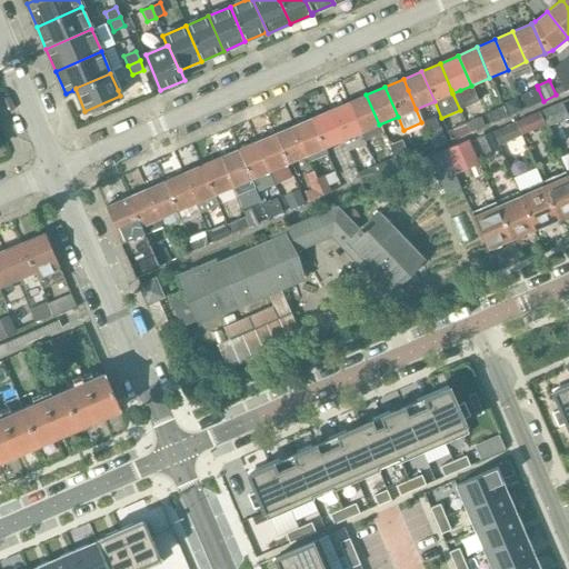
[(527,95),(532,107),(543,101),(538,89),(527,95)]
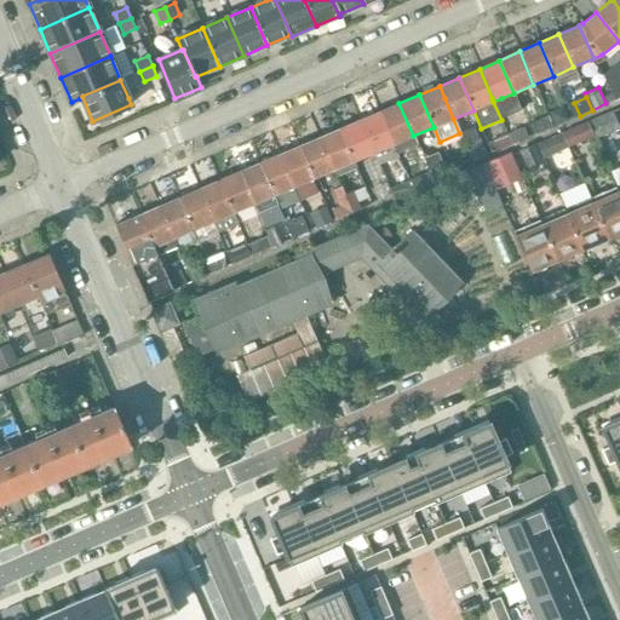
[(399,103),(379,112),(394,145),(395,144),(399,153),(417,144),(413,136),(399,103)]
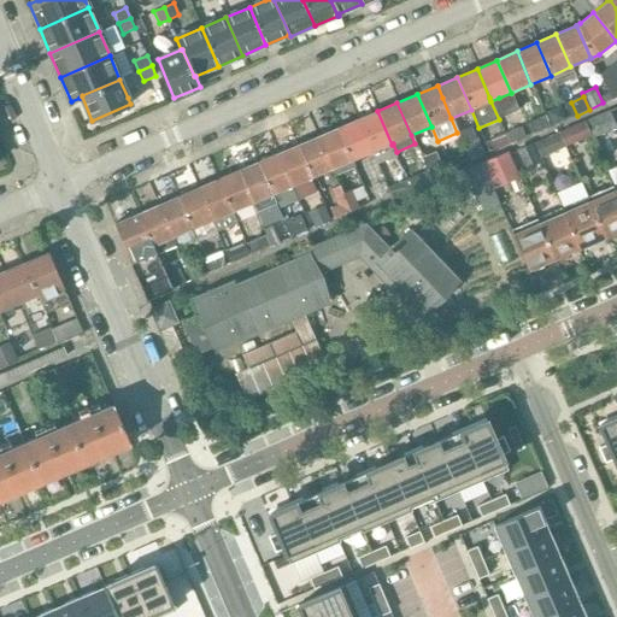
[(565,119),(559,109),(545,115),(550,127),(565,119)]
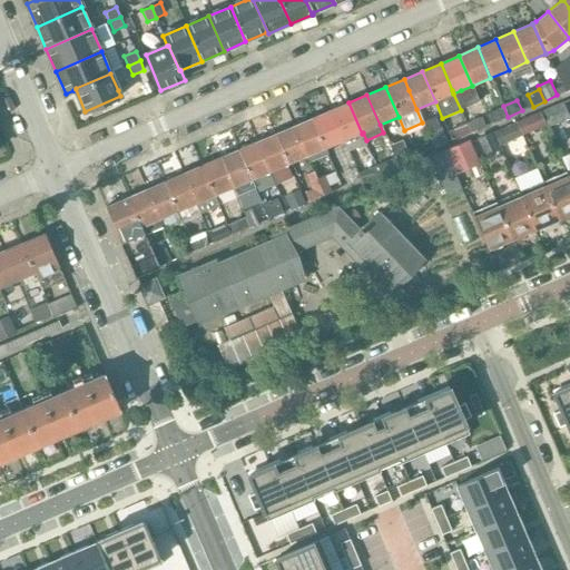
[(349,102),(331,110),(343,141),(347,153),(366,145),(362,134),(349,102)]
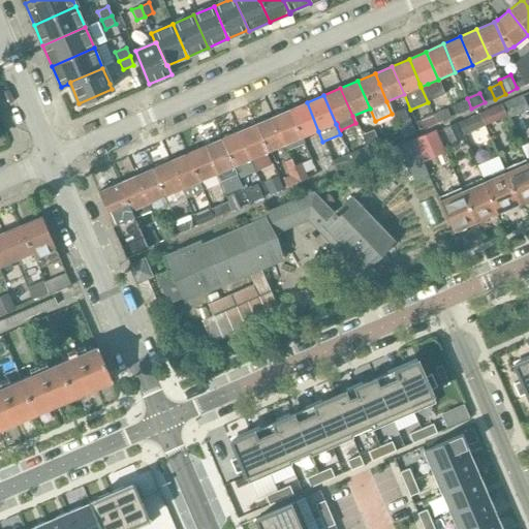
[(507,117),(508,119),(528,109),(528,107),(523,95),(500,104),(506,117),(507,117)]
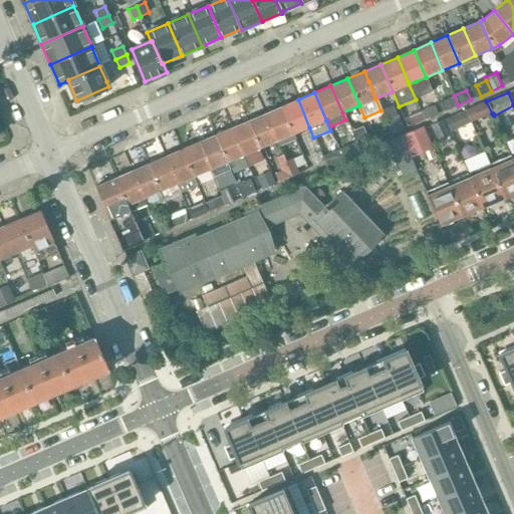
[(437,103),(442,112),(458,105),(454,95),(437,103)]
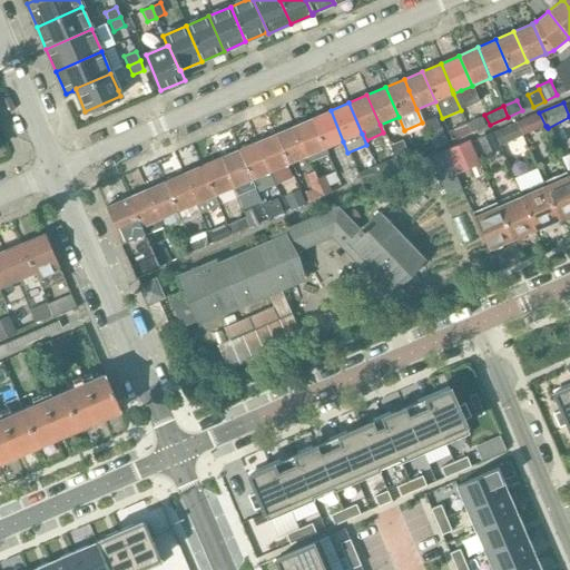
[(331,110),(312,119),(327,155),(328,155),(326,148),(343,141),(331,110)]
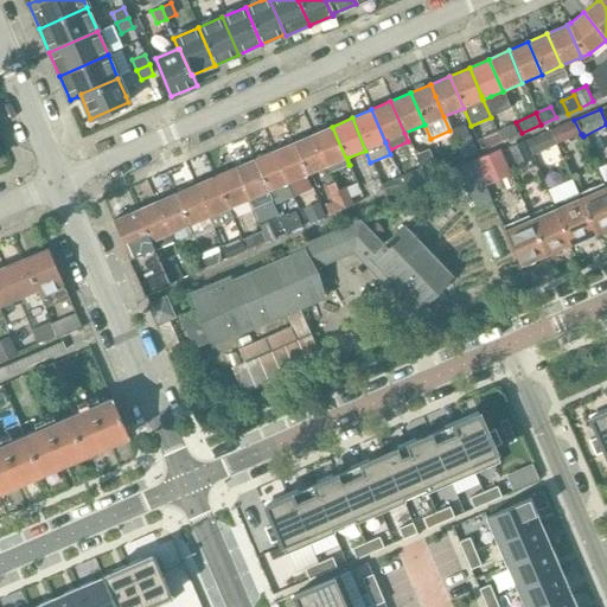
[(550,131),(556,145),(581,134),(574,120),(550,131)]
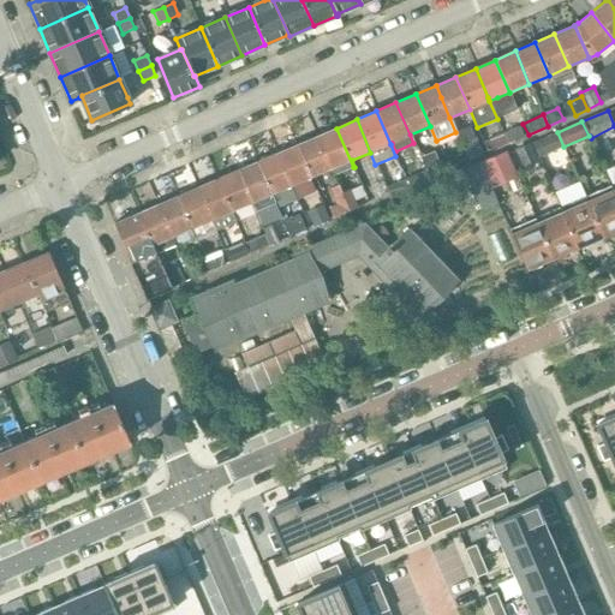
[(483,155),(473,133),(467,137),(463,126),(455,129),(461,143),(460,143),(469,161),(483,155)]
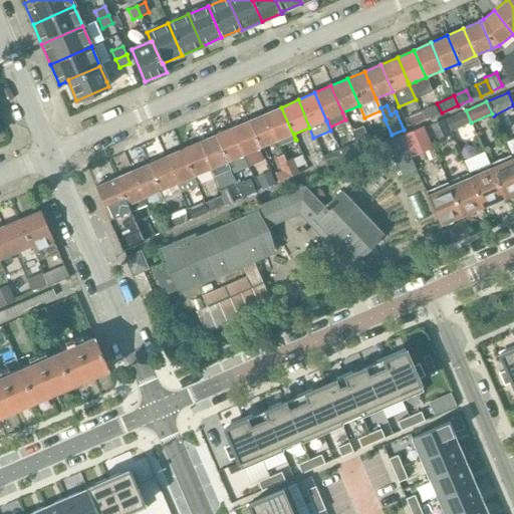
[(437,113),(434,106),(421,111),(424,119),(437,113)]
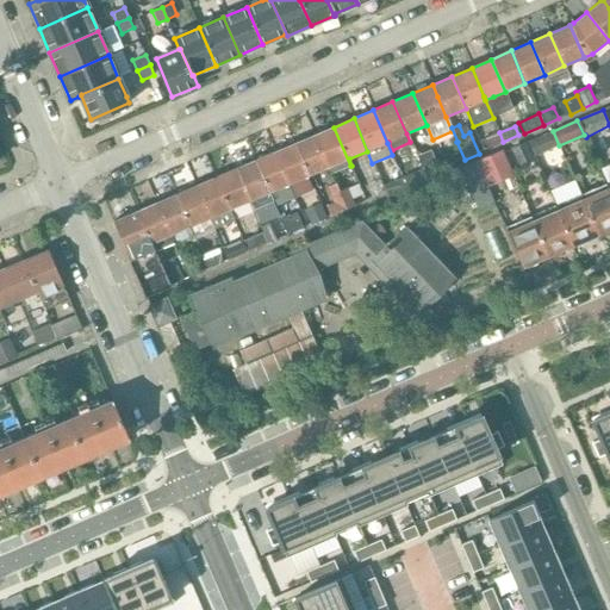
[(313,136),(328,168),(330,174),(350,166),(334,128),(313,136)]
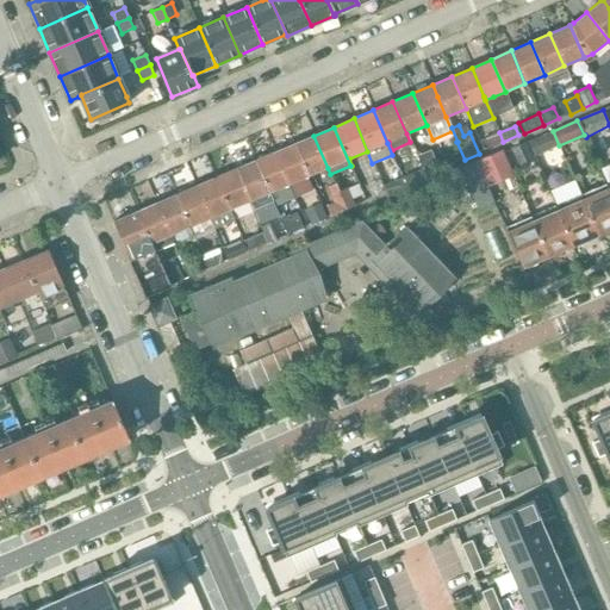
[(527,142),(534,156),(559,145),(553,131),(527,142)]
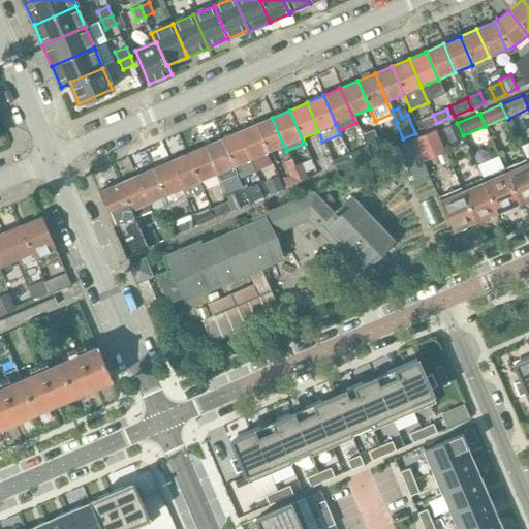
[(414,123),(418,131),(436,123),(433,115),(414,123)]
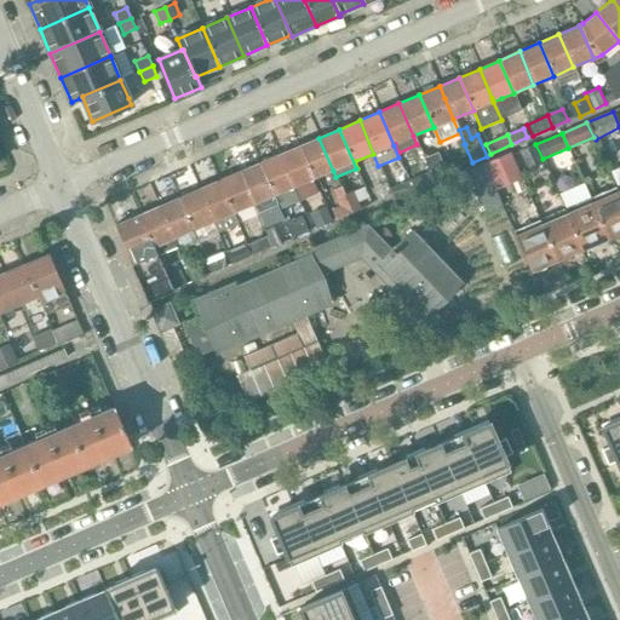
[(319,138),(299,147),(314,179),(333,171),(319,138)]
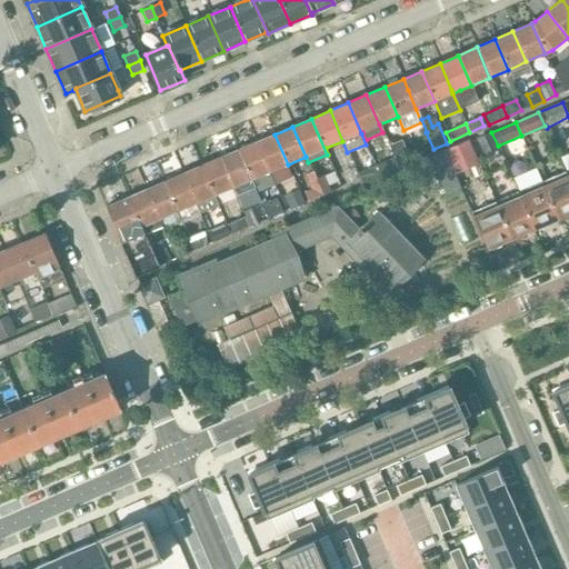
[(417,136),(425,153),(433,149),(426,132),(417,136)]
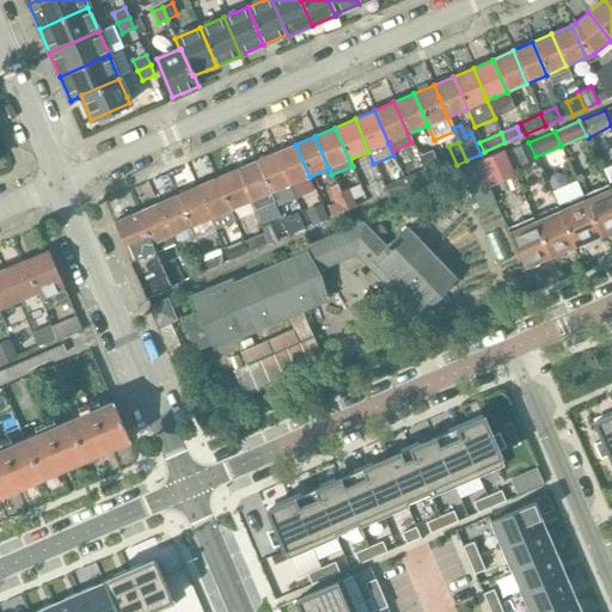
[(534,159),(527,142),(512,148),(520,166),(534,159)]
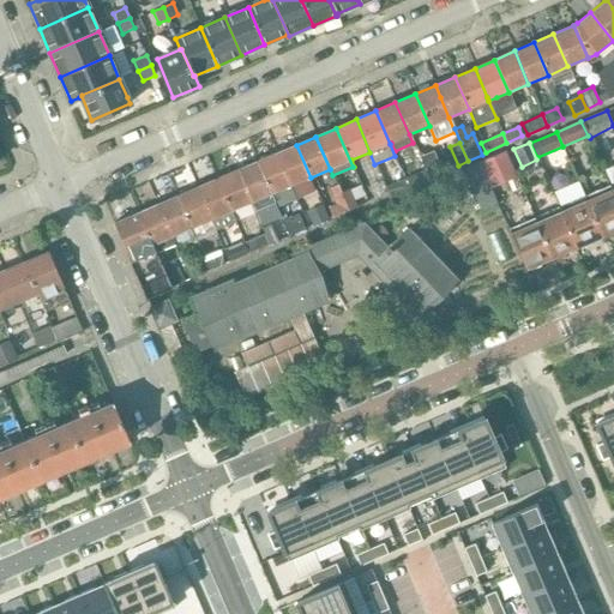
[(296,145),(277,154),(296,199),(314,191),(308,179),(311,178),(296,145)]
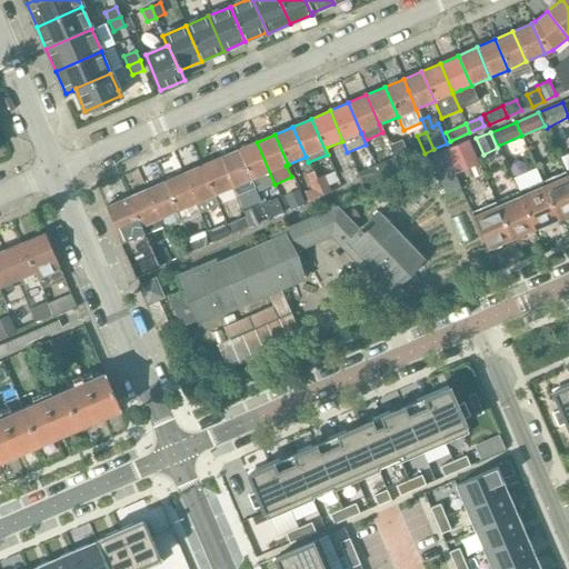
[(387,146),(392,158),(393,158),(397,166),(410,160),(401,139),(387,146)]
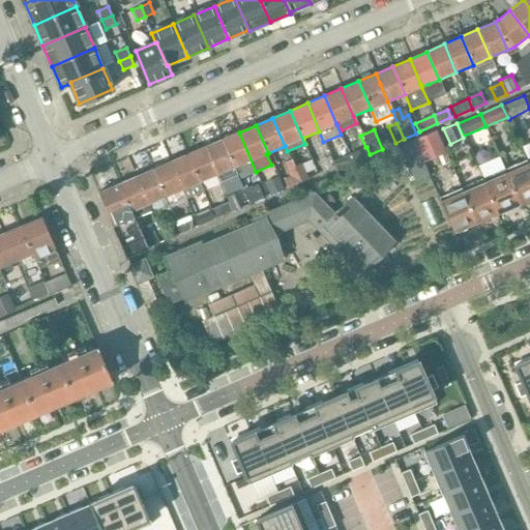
[(436,130),(414,141),(423,163),(446,153),(436,130)]
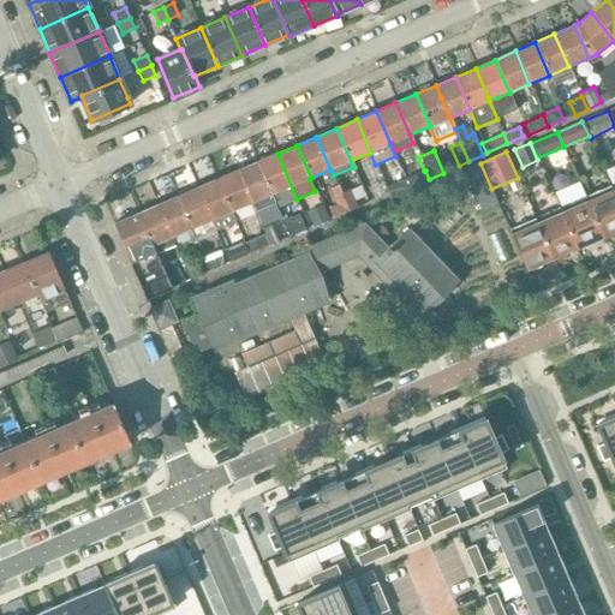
[(278,154),(257,162),(275,203),(278,208),(297,199),(278,154)]
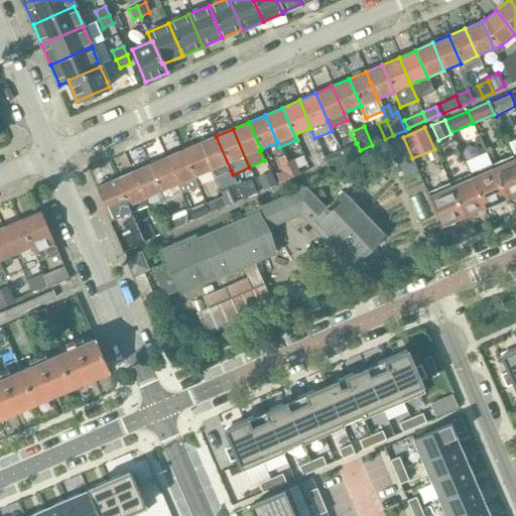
[(200,143),(211,170),(214,177),(231,170),(216,136),(200,143)]
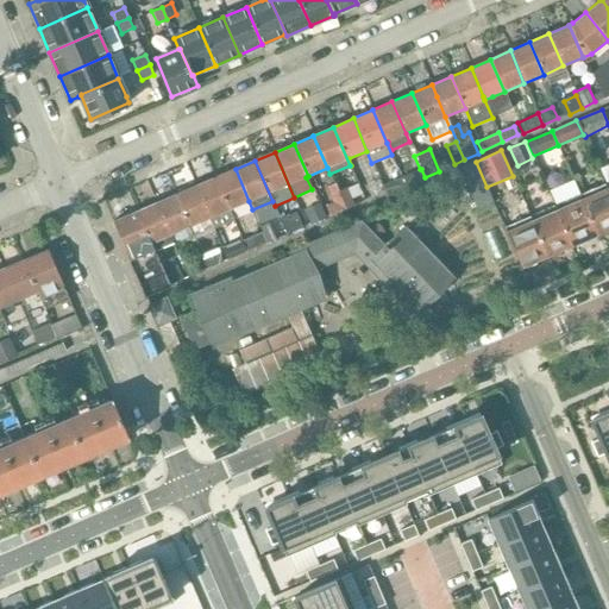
[(491,201),(475,161),(460,167),(478,207),(491,201)]
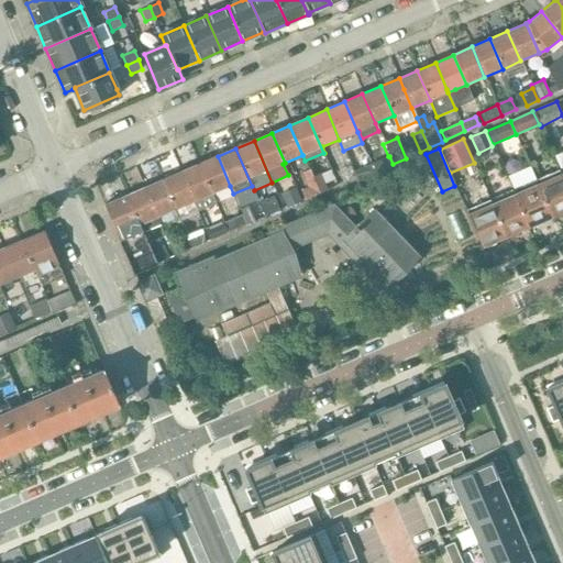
[(218,156),(199,164),(212,194),(230,186),(218,156)]
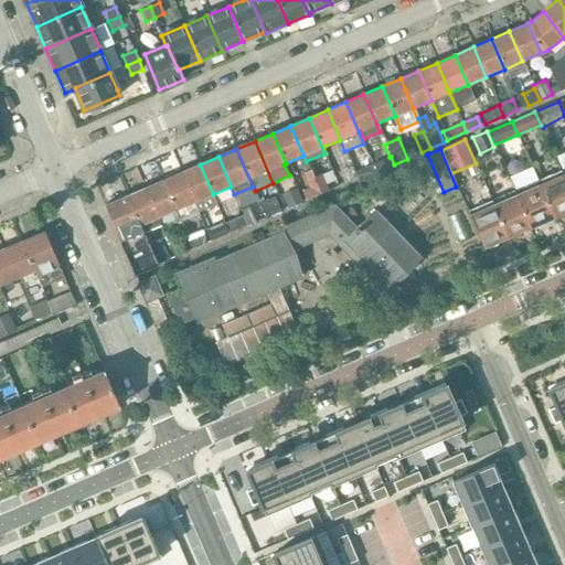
[(372,164),(375,172),(394,164),(391,157),(390,157),(372,164)]
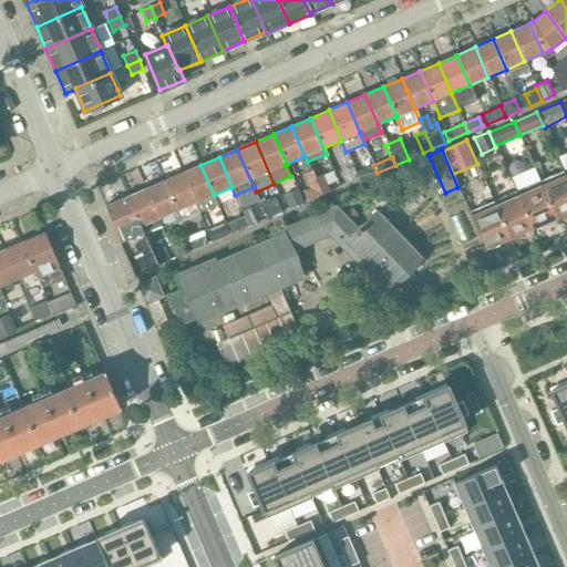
[(200,165),(182,173),(195,204),(198,213),(217,205),(214,195),(200,165)]
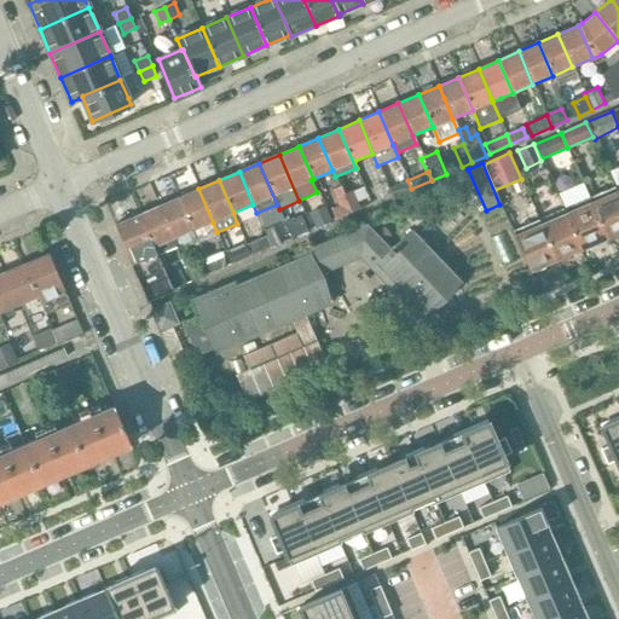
[(389,189),(393,197),(411,189),(408,180),(389,189)]
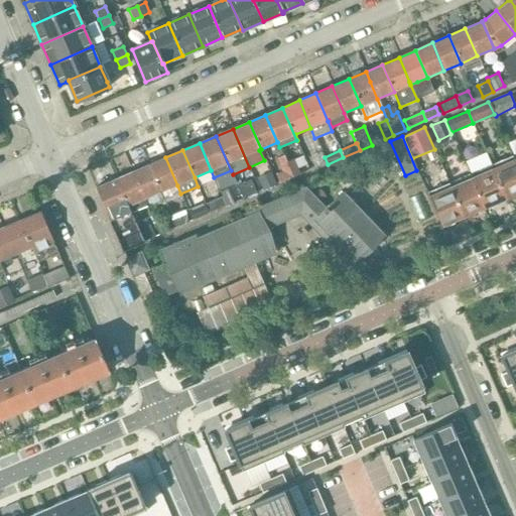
[(287,161),(284,155),(276,158),(282,172),(276,174),(279,183),(292,177),(286,162),(287,161)]
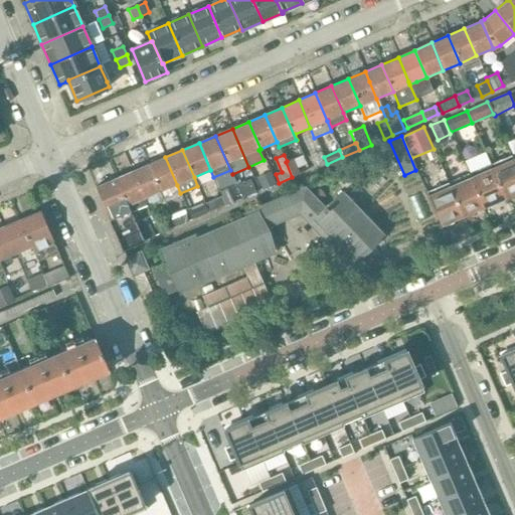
[(489,164),(503,196),(506,195),(508,197),(514,194),(514,165),(511,155),(489,164)]
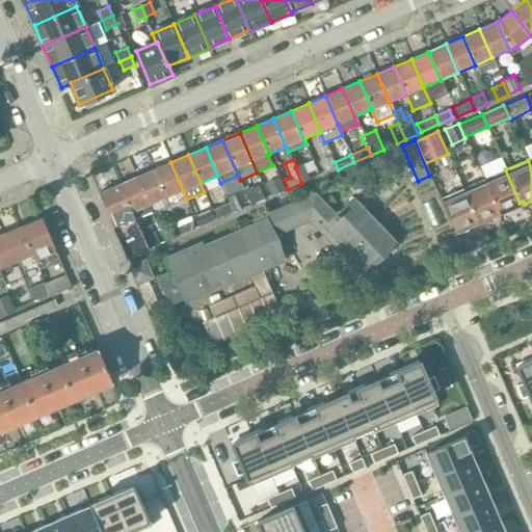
[(170,162),(154,169),(166,198),(183,191),(170,162)]
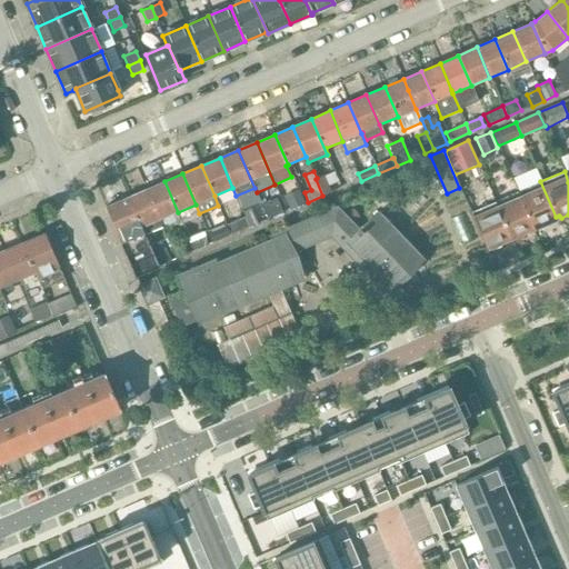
[(325,175),(317,178),(316,179),(322,196),(331,192),(325,175)]
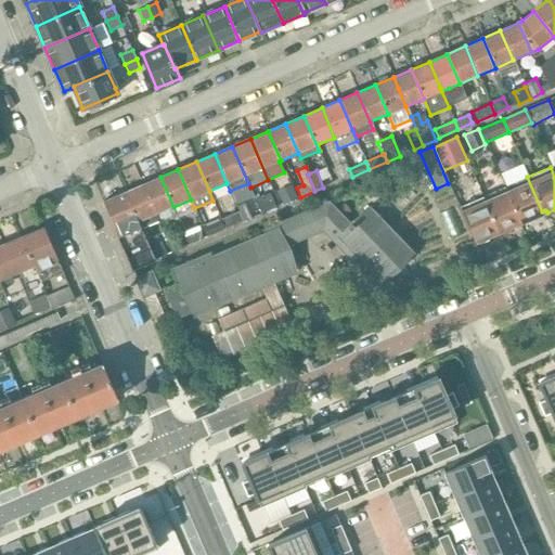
[(160,177),(143,184),(156,215),(173,207),(160,177)]
